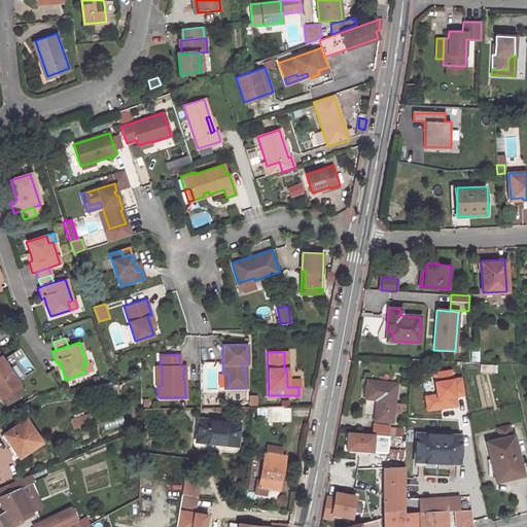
[(0,395),(6,405),(25,390),(0,356),(0,395)]
